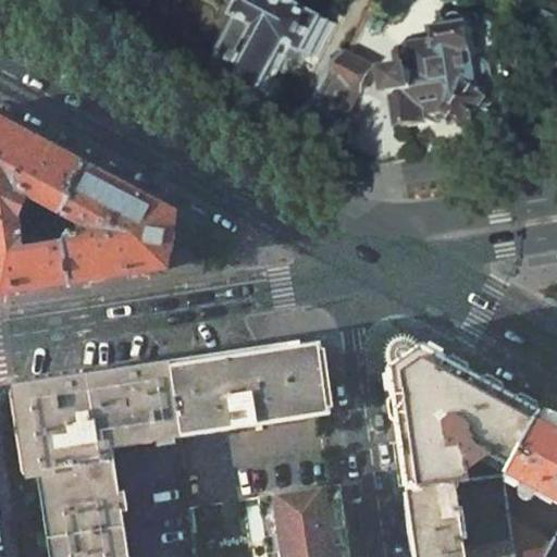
[(251,23),(227,67),(219,85),(276,115),(284,104),(286,101),(285,101),(289,93),(291,93),(292,90),(293,90),(293,88),(283,83),(292,66),(293,67),(294,66),(299,69),(298,70),(301,72),(302,69),(304,65),(305,65),(306,65),(306,69),(307,71),(309,72),(310,71),(312,70),(319,58),(320,58),(337,24),(311,11),(310,7),(309,4),(300,0),(295,0),(293,1),(291,0),(260,0),(249,22),(251,23)]
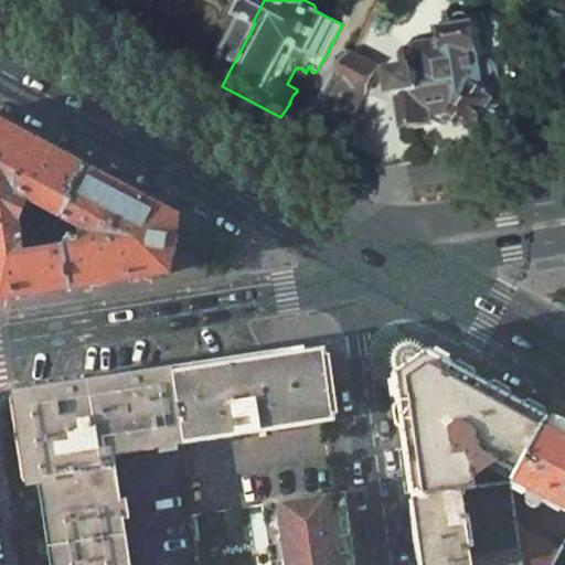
[(519,123),(504,21),(489,23),(487,19),(483,14),(475,9),(476,4),(478,3),(479,1),(478,0),(460,0),(456,1),(455,3),(456,6),(457,7),(459,7),(462,11),(455,19),(451,29),(439,31),(443,51),(433,52),(432,50),(411,53),(408,55),(411,75),(405,77),(406,85),(405,85),(408,104),(416,103),(420,130),(423,130),(424,138),(420,138),(419,137),(417,136),(415,137),(414,138),(416,152),(418,155),(420,155),(423,153),(423,151),(426,150),(428,159),(492,149),(492,145),(494,144),(494,142),(504,141),(505,140),(511,138),(514,135),(518,129),(519,123)]
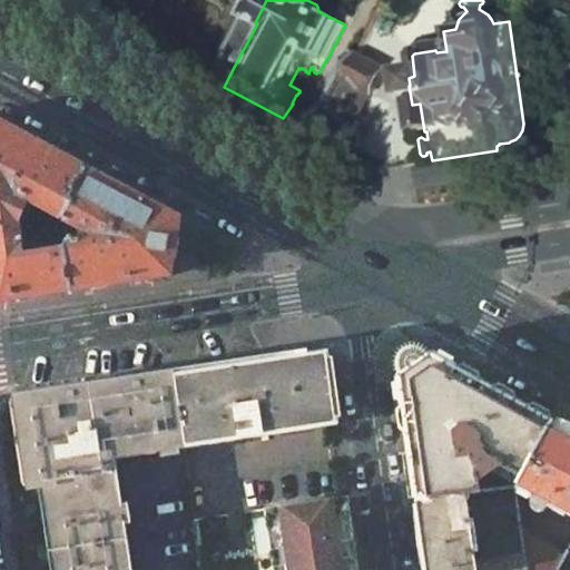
[(387,71),(360,57),(318,137),(346,151),(357,129),(356,128),(374,94),(375,95),(387,71)]
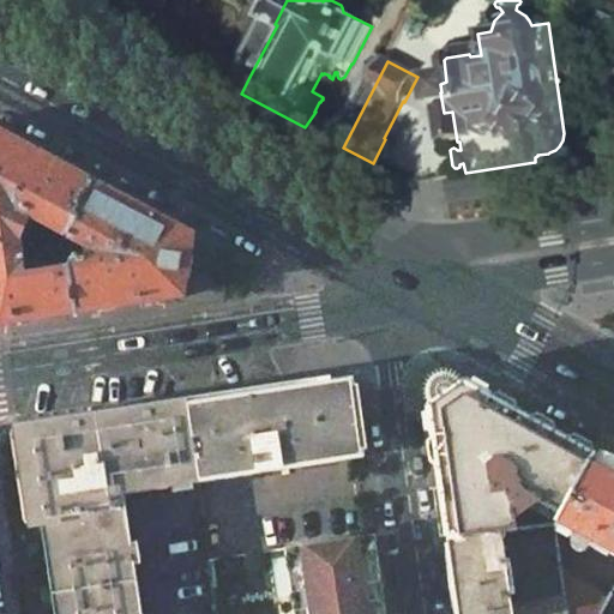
[(0,324),(0,325),(77,312),(71,269),(26,275),(20,235),(32,215),(70,234),(78,217),(76,215),(92,182),(0,133),(0,324)]
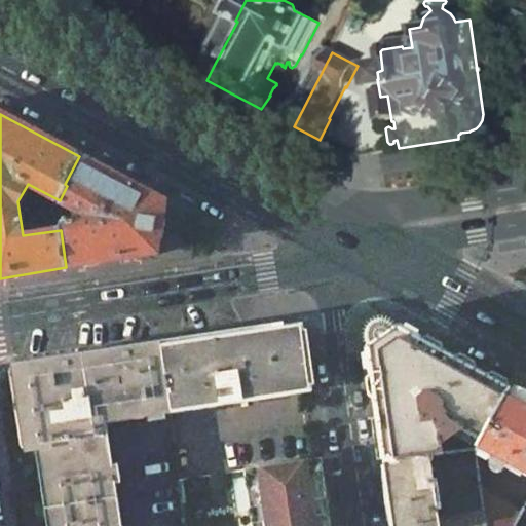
[(81,209),(76,221),(74,221),(73,219),(65,219),(66,222),(60,227),(61,230),(66,267),(141,256),(157,254),(165,202),(79,156),(65,184),(67,186),(60,200),(77,210),(81,209)]
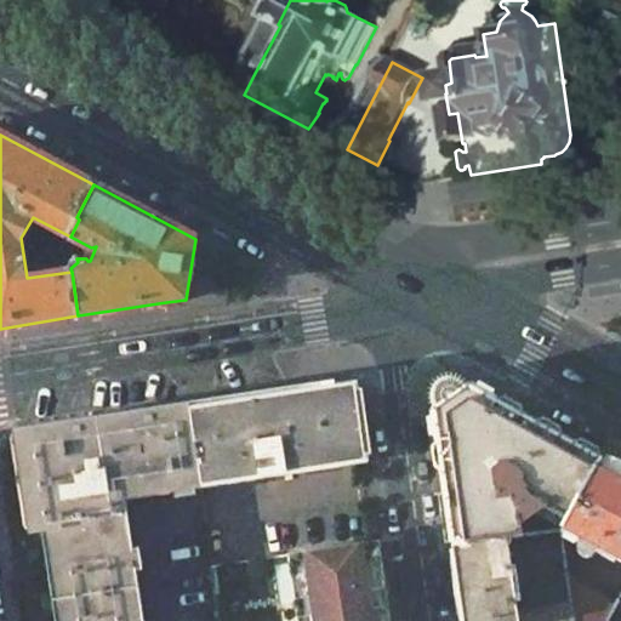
[(432,409),(453,546),(512,537),(523,536),(518,511),(512,501),(522,493),(529,501),(565,520),(602,459),(467,386),(463,387),(459,382),(453,380),(445,380),(440,382),(436,387),(433,392),(432,398),(436,408),(432,409)]
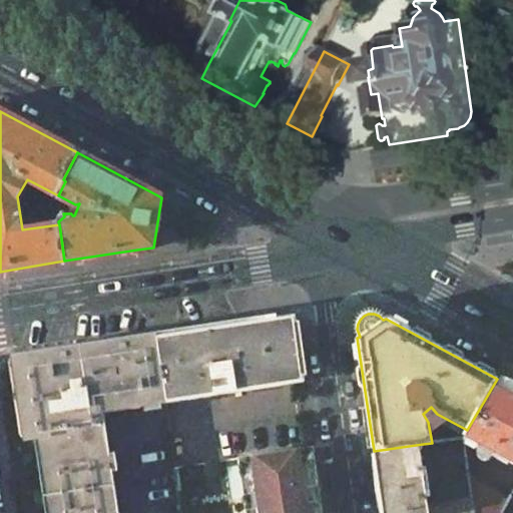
[(295,318),(157,339),(167,403),(174,402),(292,384),(304,382),(304,381),(295,318)]
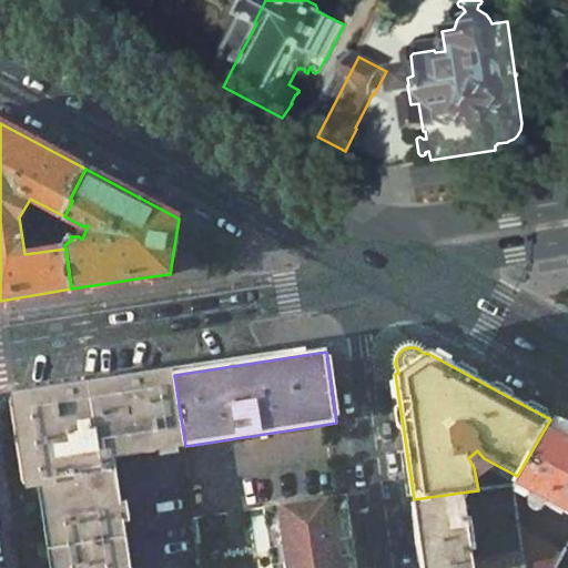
[(174,375),(19,398),(31,484),(46,483),(58,567),(131,567),(114,457),(185,446),(174,375)]
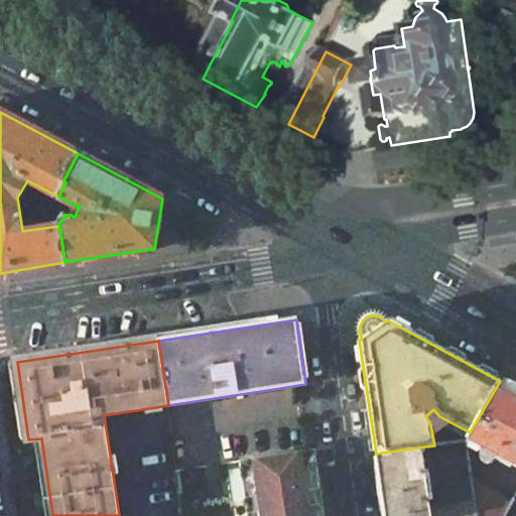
[(515,390),(500,381),(470,432),(467,437),(482,446),(479,455),(480,459),(483,461),(486,462),(490,461),(496,455),(515,465),(515,390)]
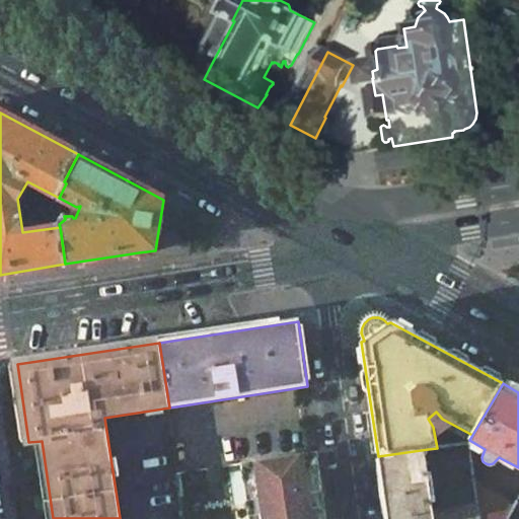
[(433,482),(432,474),(428,475),(425,456),(429,455),(428,449),(378,456),(386,518),(479,518),(477,504),(432,511),(429,483),(433,482)]
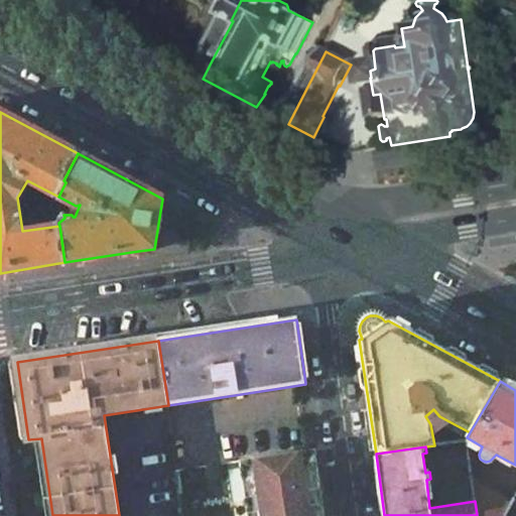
[(324,515),(314,448),(302,450),(240,459),(247,515),(324,515)]
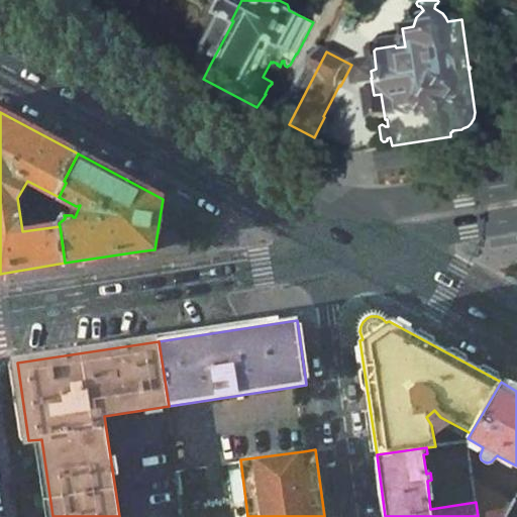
[(505,516),(507,512),(512,505),(473,483),(476,502),(478,516),(505,516)]
